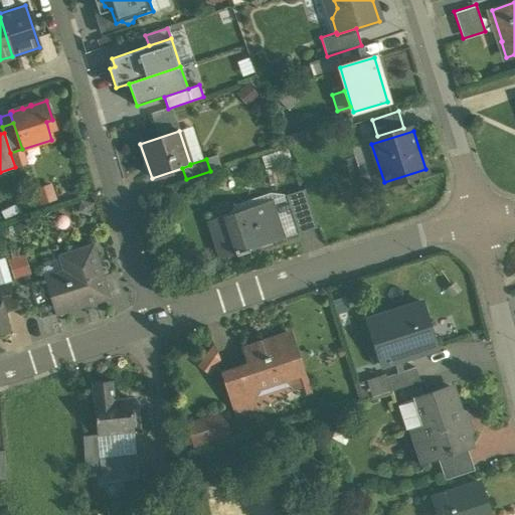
[(38,201),(54,199),(52,184),(36,186),(38,201)]
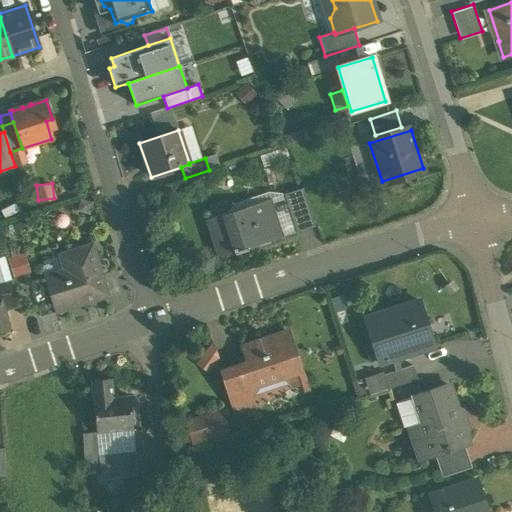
[(302,190),(285,196),(297,231),(314,225),(302,190)]
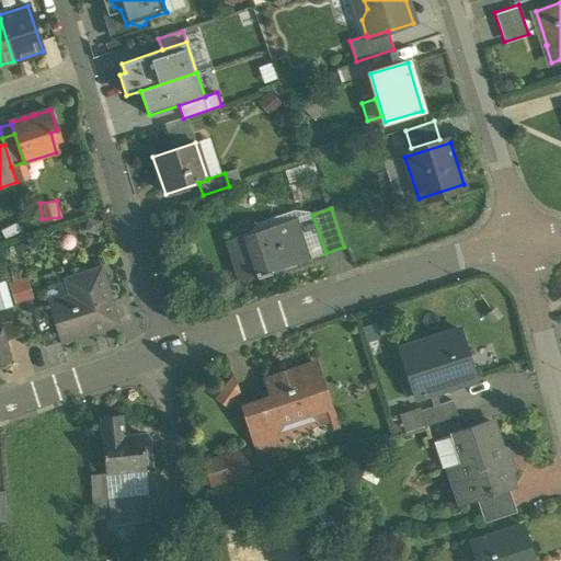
[(295,218),(227,241),(235,265),(251,260),(258,278),(272,274),(271,272),(309,260),(295,218)]
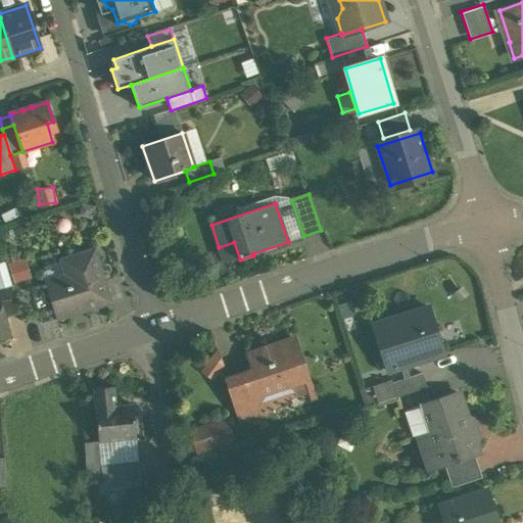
[(94,250),(72,257),(76,273),(47,282),(58,318),(110,301),(94,250)]
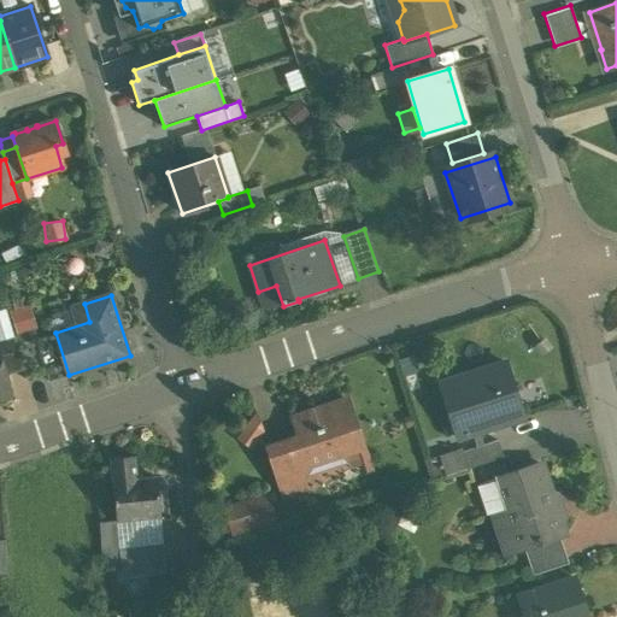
[(10,307),(13,329),(35,325),(30,304),(10,307)]
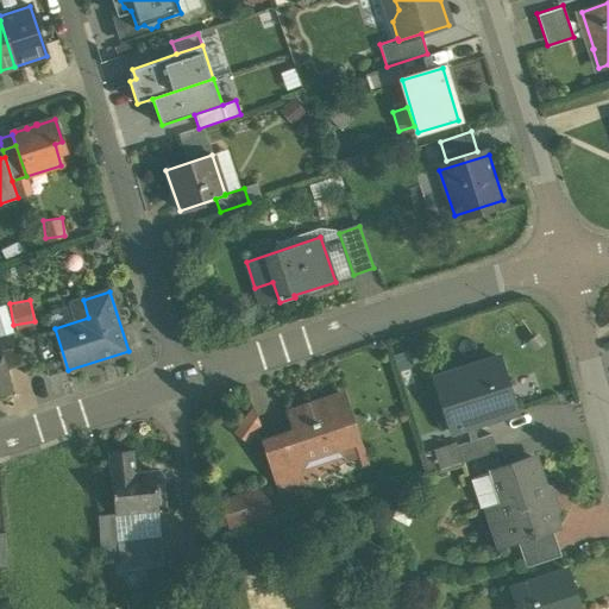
[(0,332),(12,330),(6,303),(0,303),(0,332)]
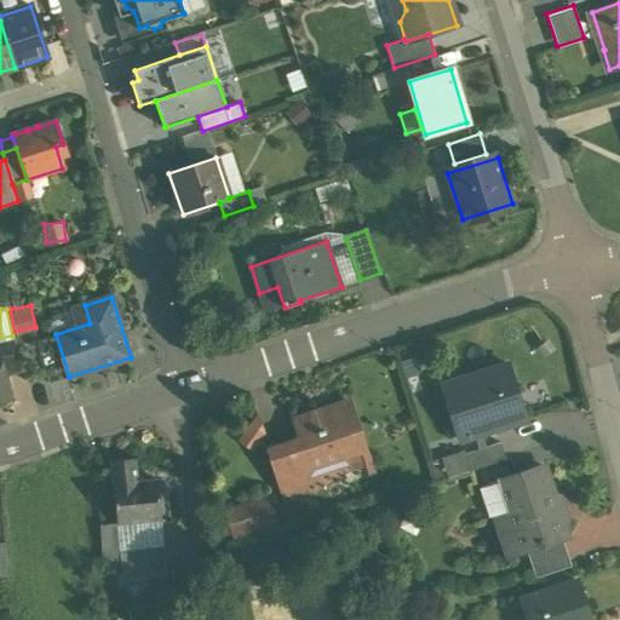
[(13,338),(0,342),(0,359),(6,378),(24,372),(17,346),(13,338)]
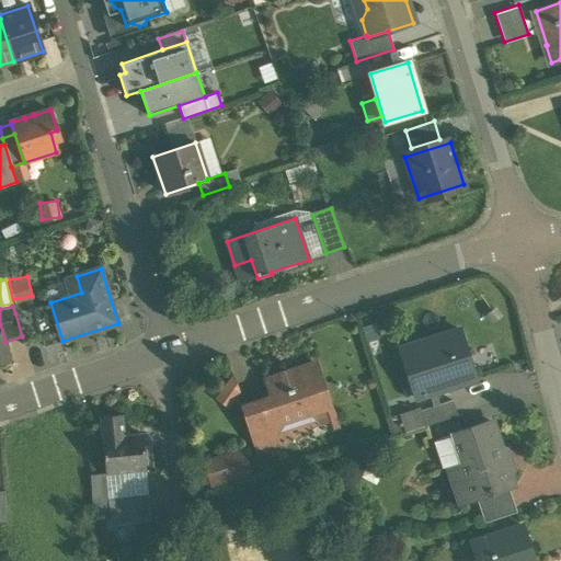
[(0,361),(10,358),(6,342),(0,324),(0,361)]
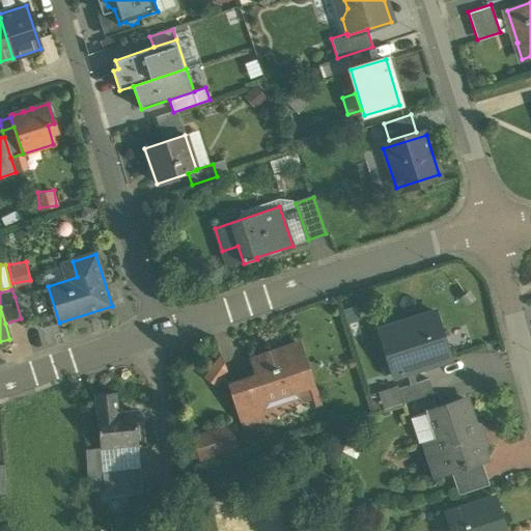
[(435,312),(379,330),(394,378),(449,359),(435,312)]
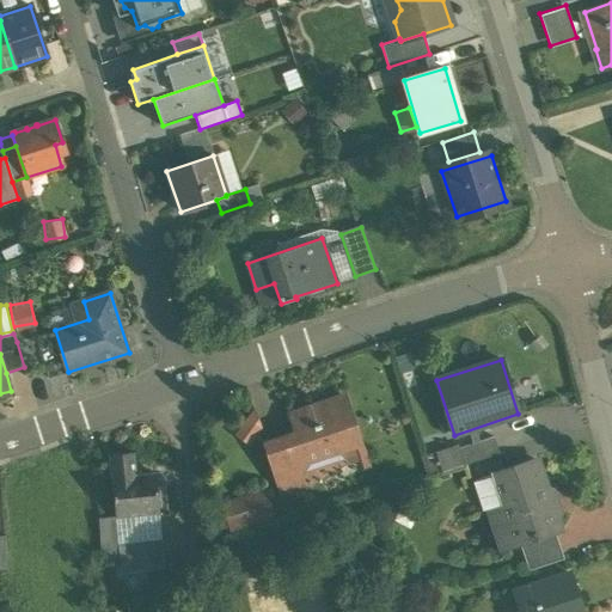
[(344,397),(289,415),(295,434),(304,461),(359,442),(344,397)]
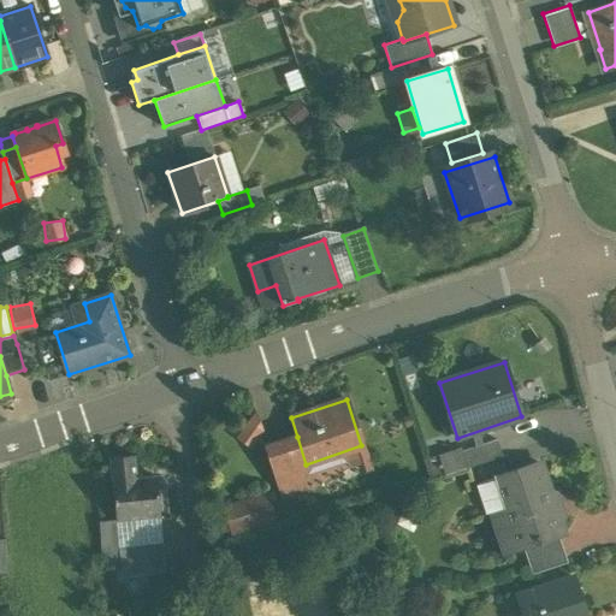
[(297,437),(286,442),(295,468),(306,465),(297,437)]
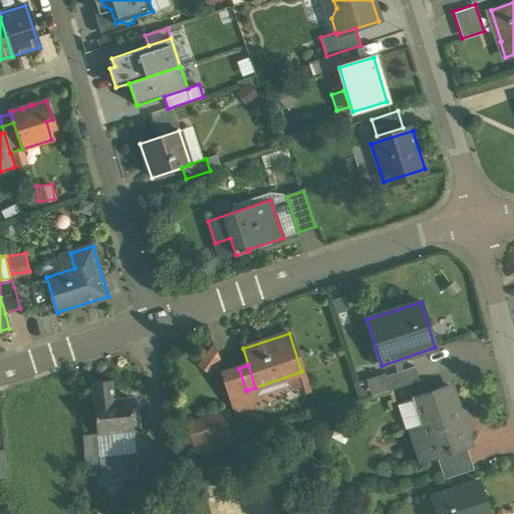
[(415,366),(384,376),(390,391),(419,380),(415,366)]
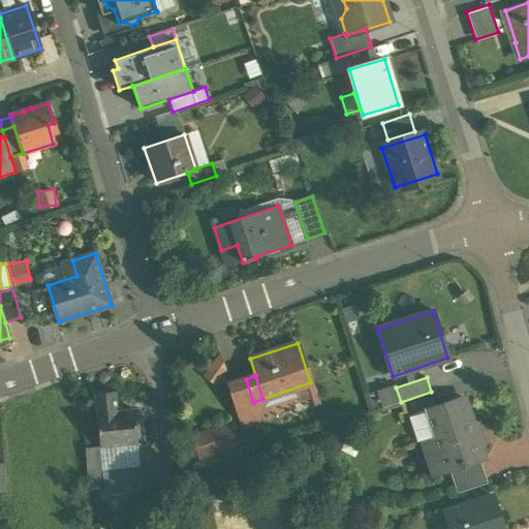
[(246,379),(228,384),(243,427),(259,422),(253,402),(246,379)]
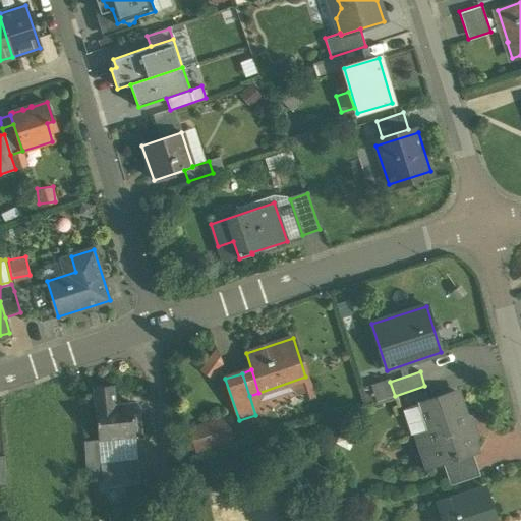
[(389,379),(369,385),(372,393),(372,395),(375,402),(395,396),(390,382),(389,379)]
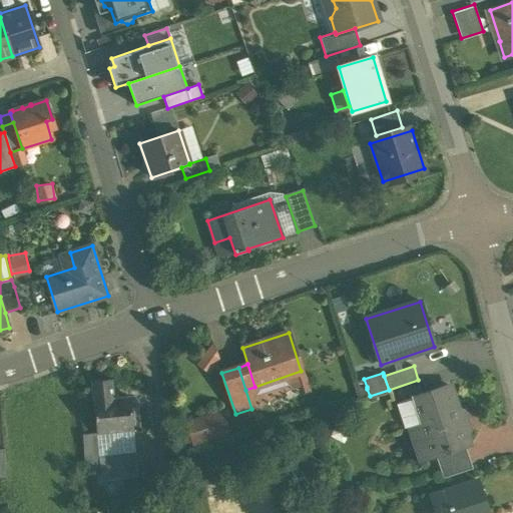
[(113,399),(111,379),(91,381),(96,433),(133,430),(139,429),(137,408),(131,409),(130,397),(113,399)]
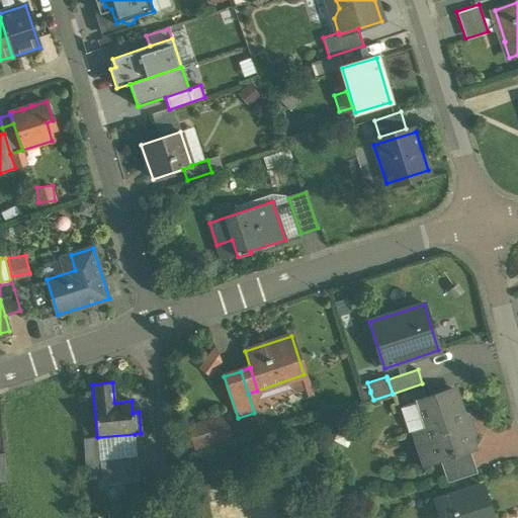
[(453,390),(416,402),(424,429),(415,432),(425,463),(439,458),(439,459),(469,449),(472,448),(469,439),(472,434),(469,424),(464,422),(453,390)]
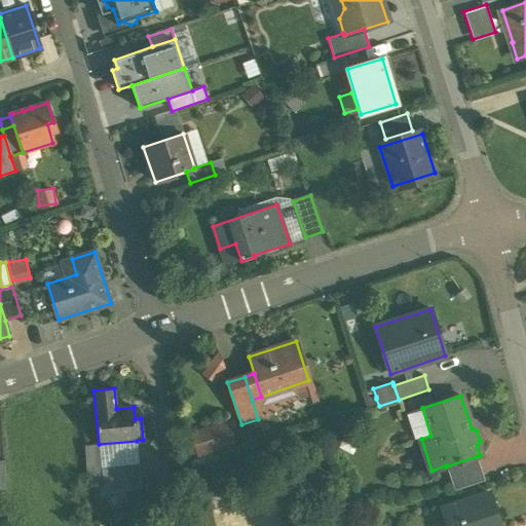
[(221,427),(207,431),(212,448),(227,444),(221,427)]
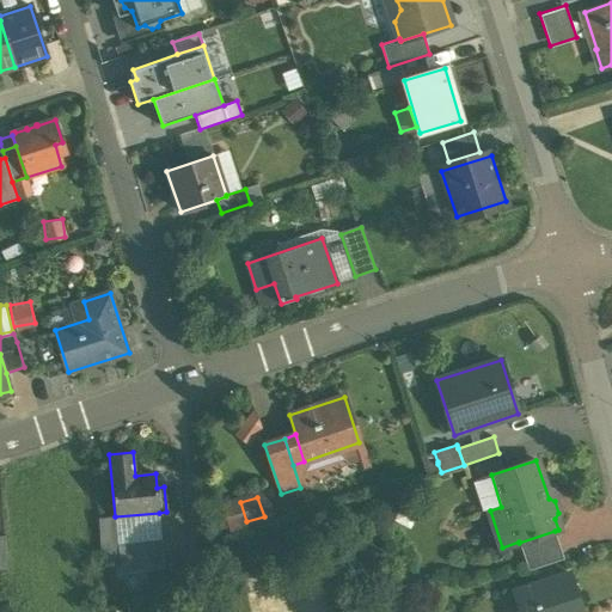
[(159,513),(115,516),(117,545),(161,540),(159,513)]
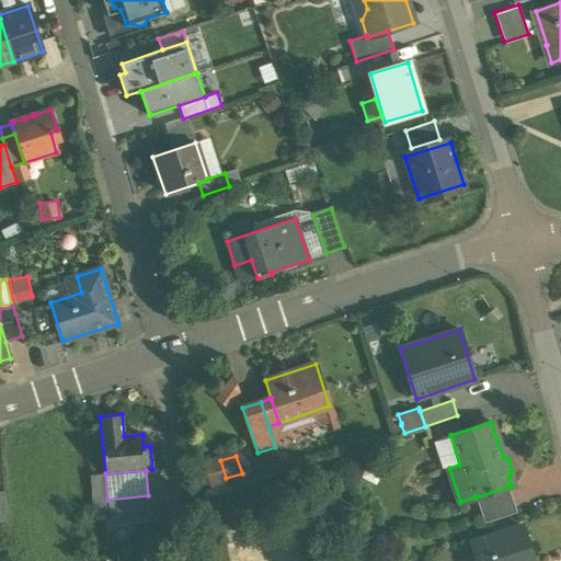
[(508,487),(476,497),(484,523),(516,513),(508,487)]
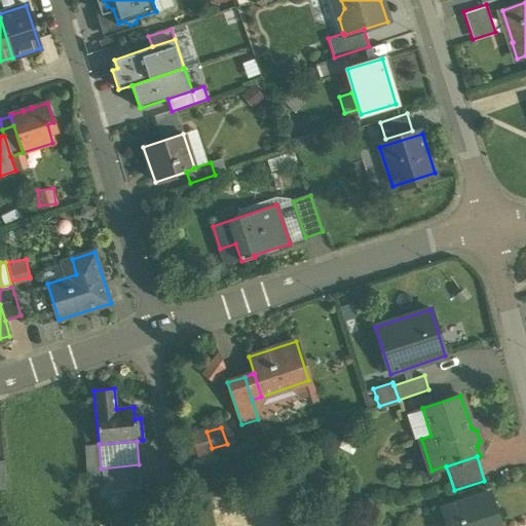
[(139,464),(101,468),(103,482),(140,477),(139,464)]
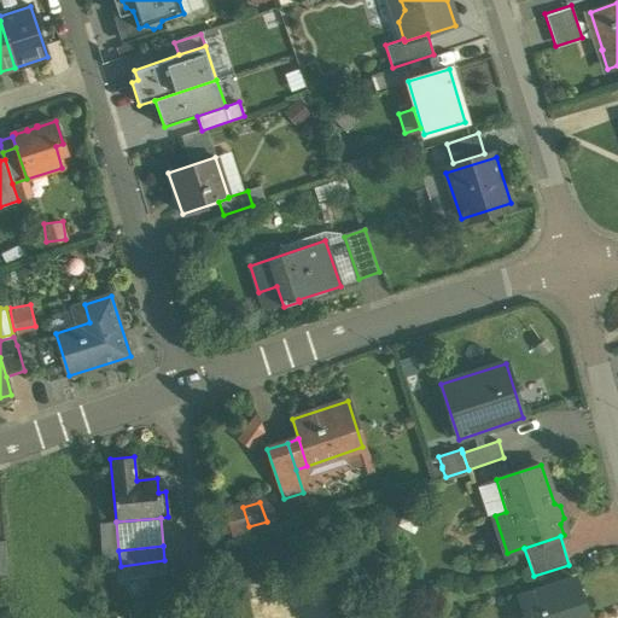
[(587,617),(573,578),(518,596),(525,617),(587,617)]
